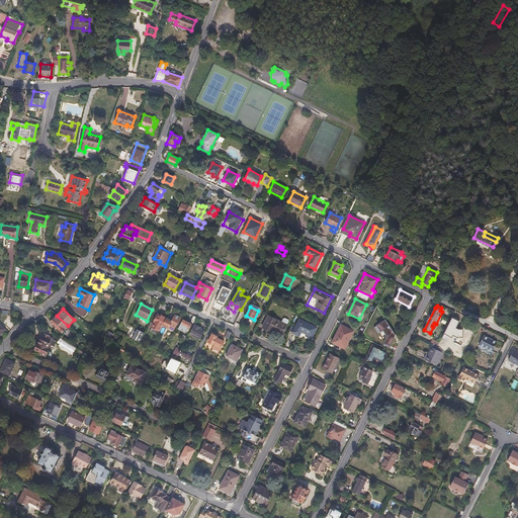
[(454,313),(442,336),(449,340),(451,335),(452,336),(457,327),(454,325),(459,315),(454,313)]
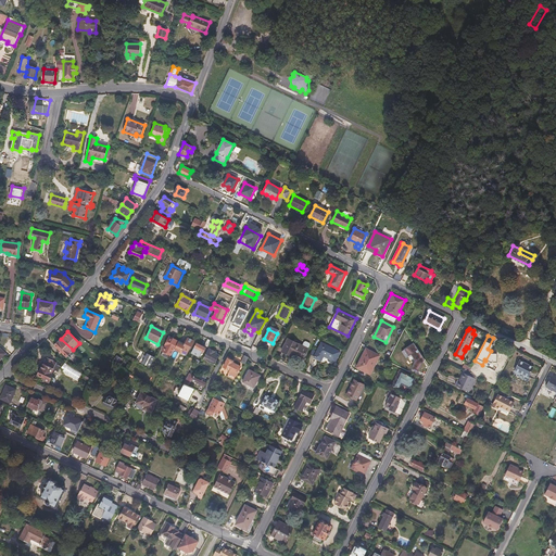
[(169,337),(165,345),(166,345),(162,355),(168,358),(177,341),(169,337)]
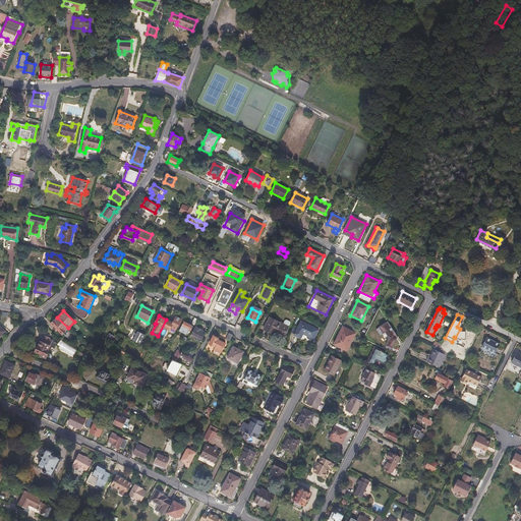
[(167,320),(163,327),(170,330),(171,328),(175,330),(178,324),(179,325),(182,320),(176,316),(173,323),(167,320)]
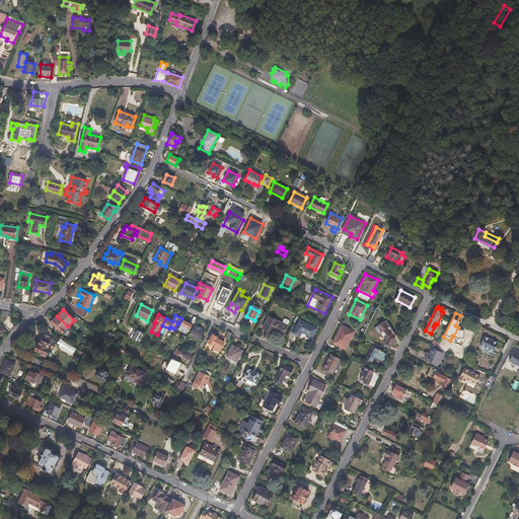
[(62,332),(68,326),(57,316),(52,321),(62,332)]
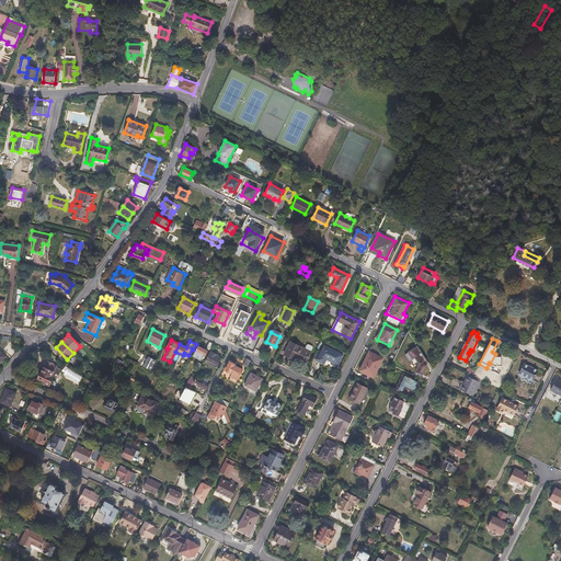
[(310,351),(290,342),(285,355),(295,359),(296,358),(305,363),(310,351)]
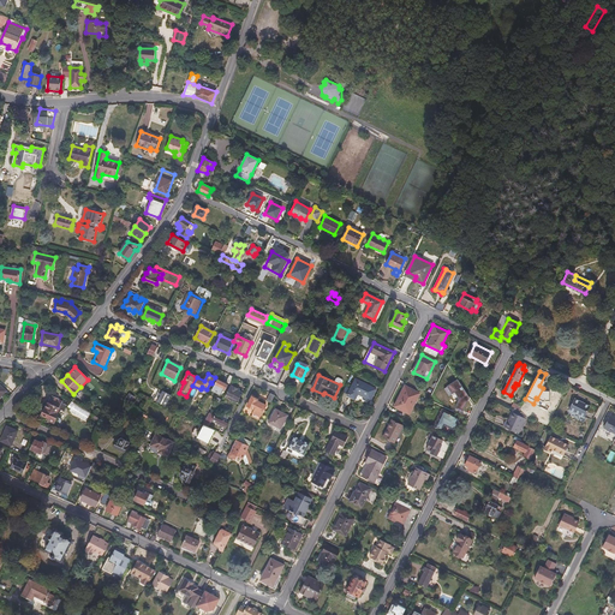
[(227,384),(218,380),(213,390),(219,393),(222,388),(225,389),(227,384)]
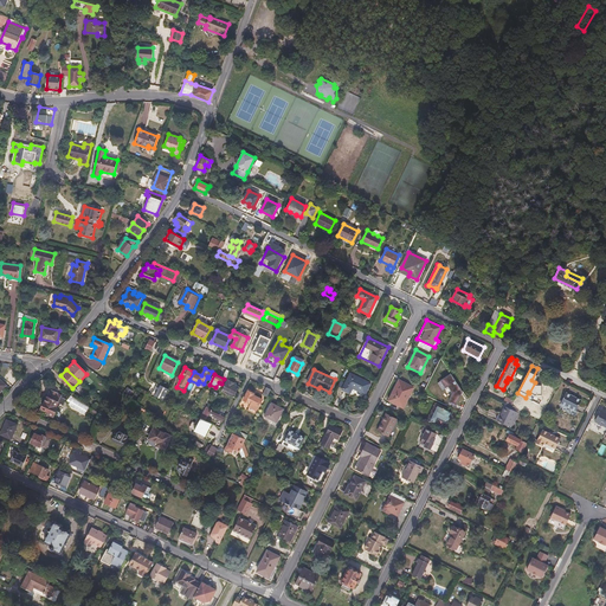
[(365,393),(369,384),(350,374),(343,389),(349,393),(352,387),(365,393)]
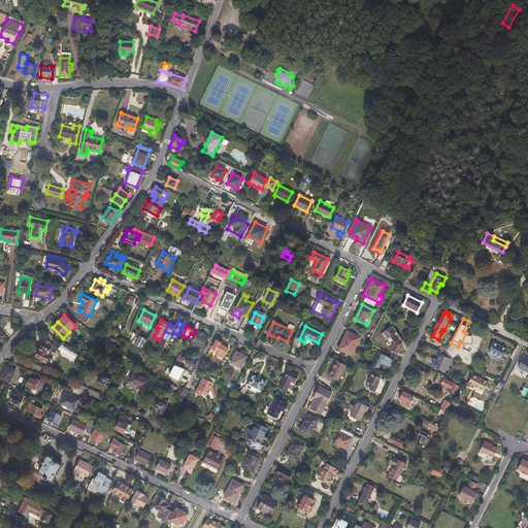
[(393,327),(382,333),(386,339),(389,337),(393,343),(390,351),(397,354),(403,342),(393,327)]
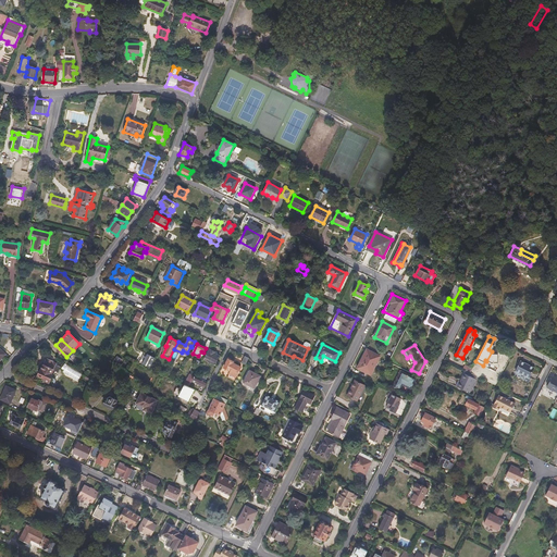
[(209,349),(205,359),(215,364),(220,356),(217,354),(217,353),(209,349)]
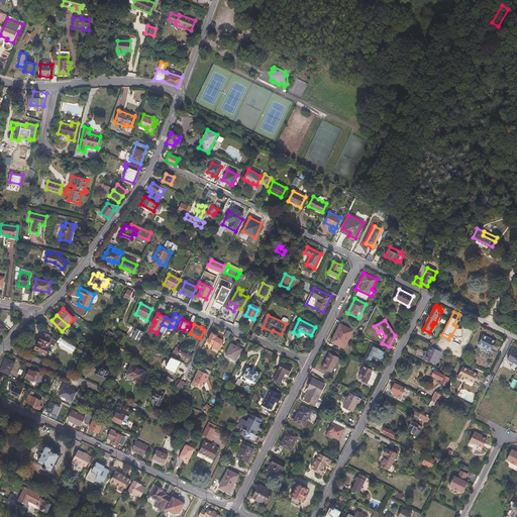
[(351,331),(340,325),(332,341),(343,346),(351,331)]
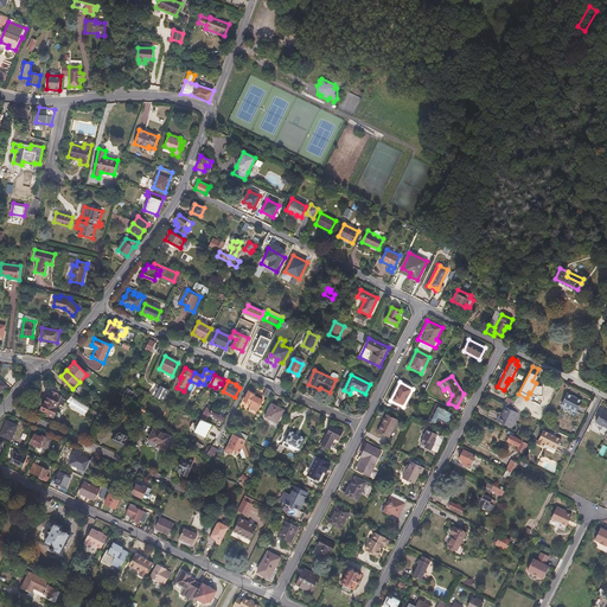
[(164,400),(166,394),(167,391),(166,390),(166,389),(160,385),(154,396),(161,400),(161,398),(164,400)]
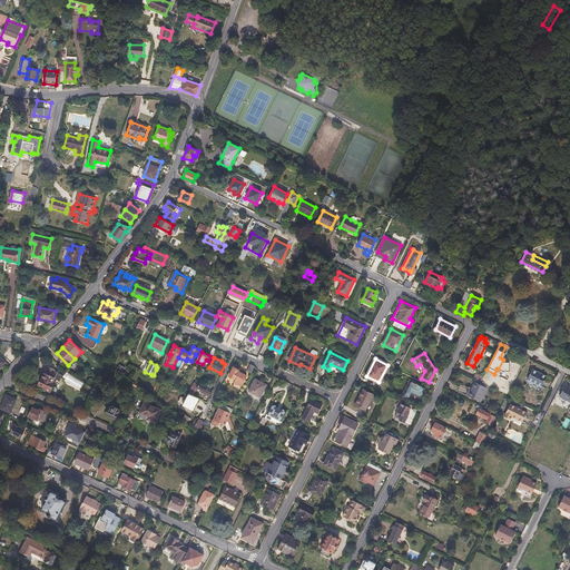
[(53,386),(56,382),(53,381),(58,372),(47,366),(39,384),(47,387),(46,390),(51,392),(53,386)]
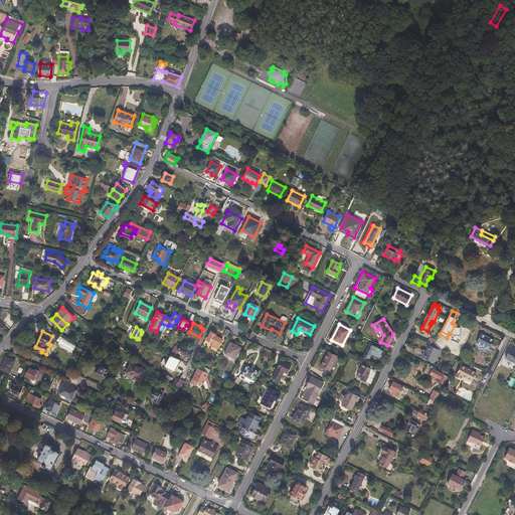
[(216,334),(211,332),(207,340),(213,343),(216,337),(217,336),(217,335),(216,334)]
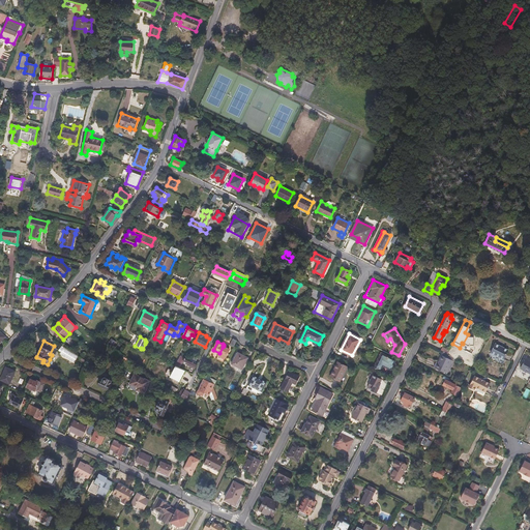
[(508,350),(495,344),(490,353),(503,359),(508,350)]
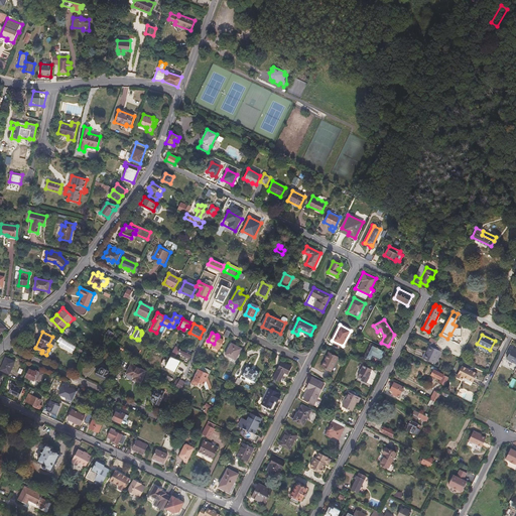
[(52,337),(48,345),(50,346),(51,343),(54,344),(55,340),(59,342),(58,344),(59,345),(62,339),(63,338),(62,338),(59,341),(52,337)]
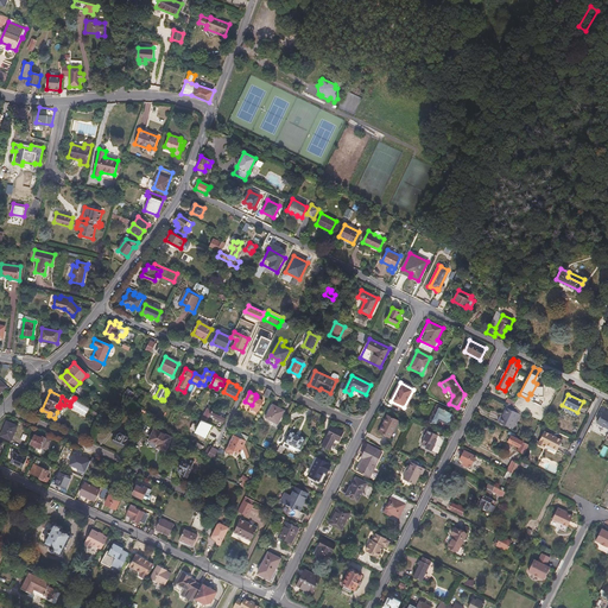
[(263,400),(255,398),(252,405),(251,407),(258,411),(263,400)]
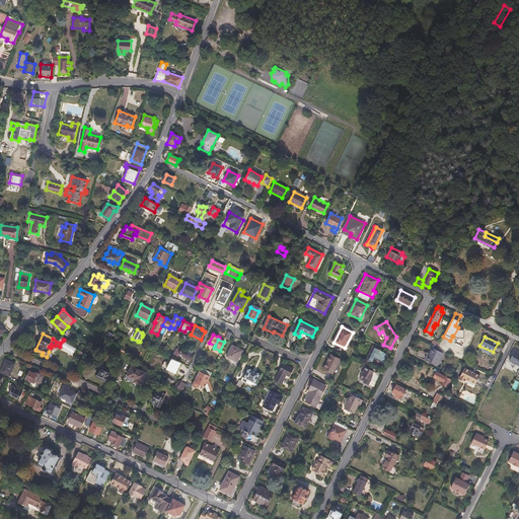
[(233,345),(227,357),(236,362),(242,350),(233,345)]
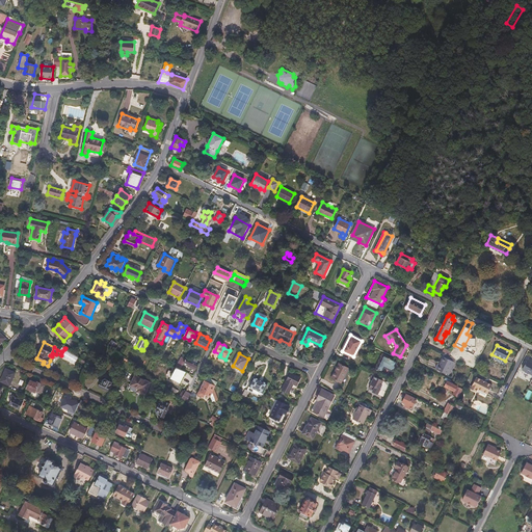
[(396,362),(383,355),(377,369),(382,372),(384,367),(392,370),(393,369),(394,370),(396,365),(395,364),(396,362)]
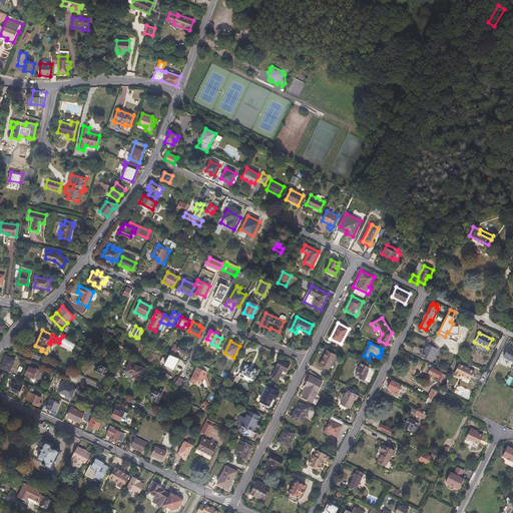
[(438,349),(427,344),(421,356),(432,361),(438,349)]
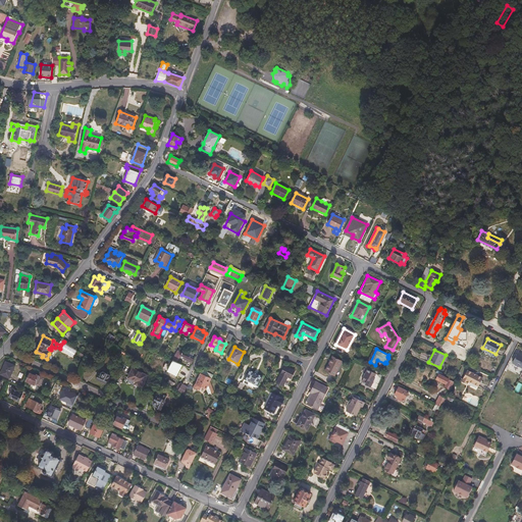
[(176,362),(179,356),(181,352),(177,351),(172,360),(176,362)]
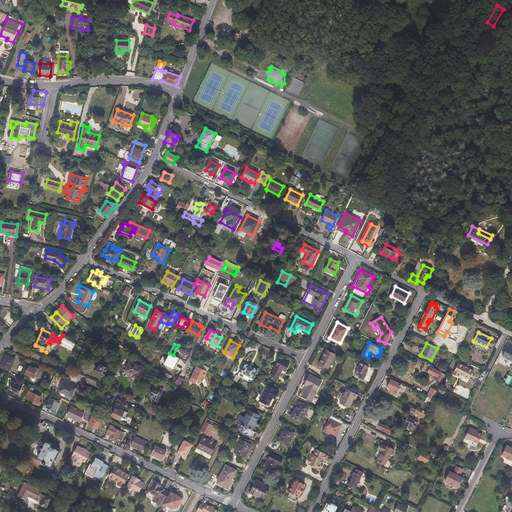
[(190,351),(178,345),(176,349),(181,352),(180,353),(188,356),(190,351)]
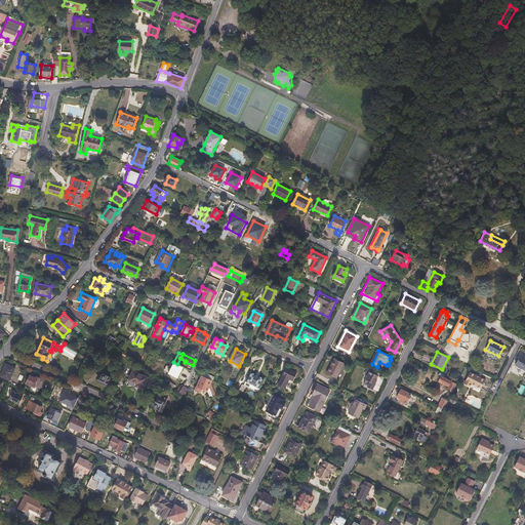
[(524,357),(520,355),(515,365),(524,369),(524,357)]
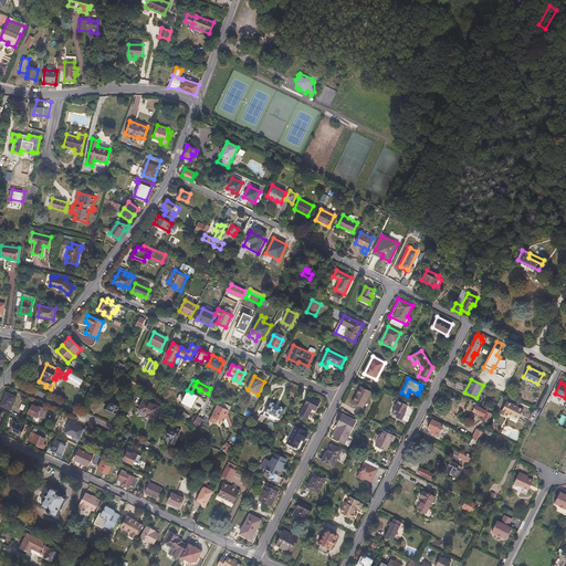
[(370,391),(360,387),(354,402),(363,407),(370,391)]
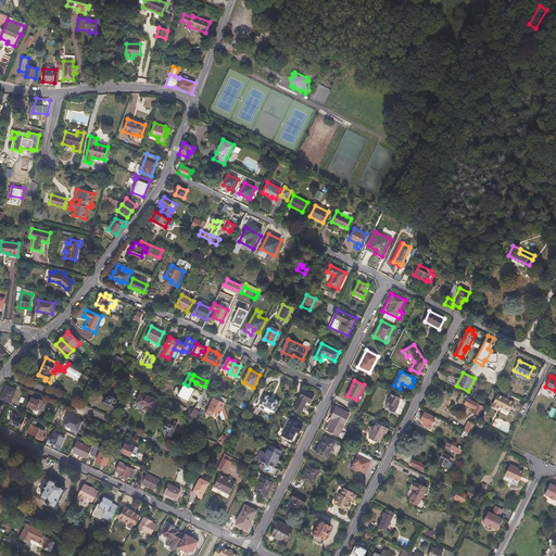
[(16,390),(7,386),(1,397),(11,403),(16,390)]
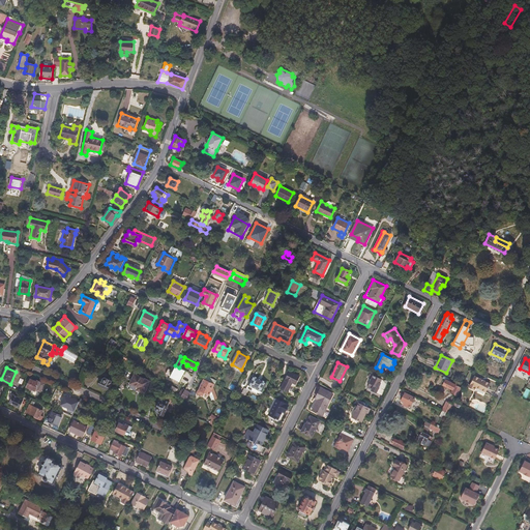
[(290,372),(281,388),(287,391),(292,382),(295,384),(299,377),(290,372)]
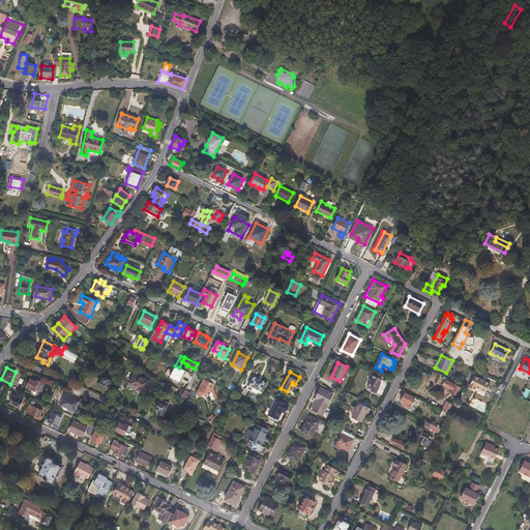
[(149,381),(135,375),(130,384),(139,387),(137,390),(144,393),(149,381)]
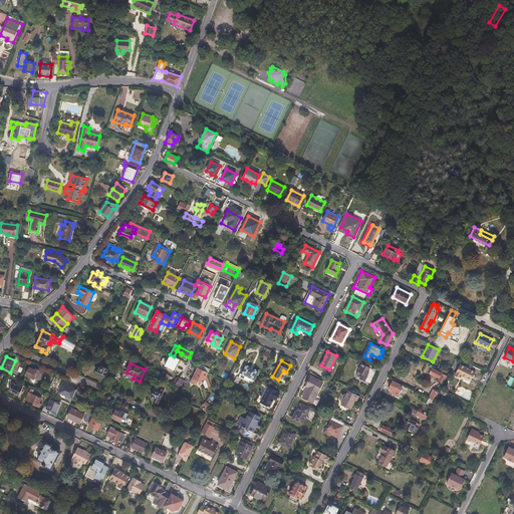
[(245,363),(240,373),(254,379),(258,370),(245,363)]
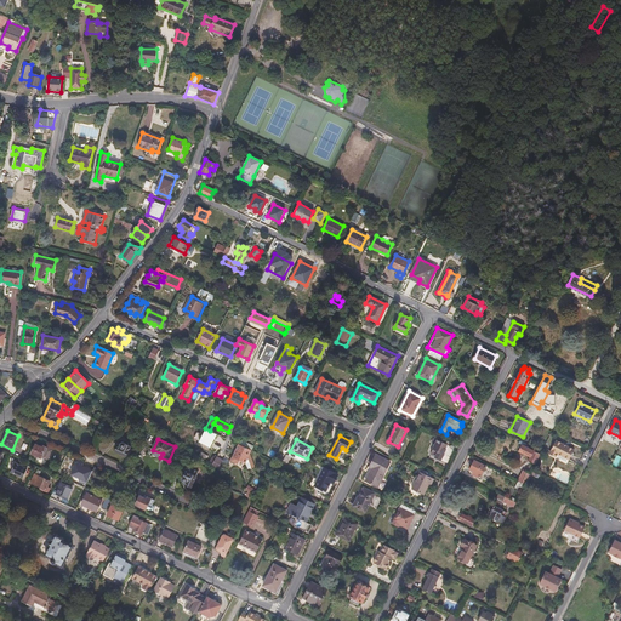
[(445,444),(437,440),(433,449),(438,451),(436,457),(440,460),(446,449),(444,449),(446,444),(445,444)]
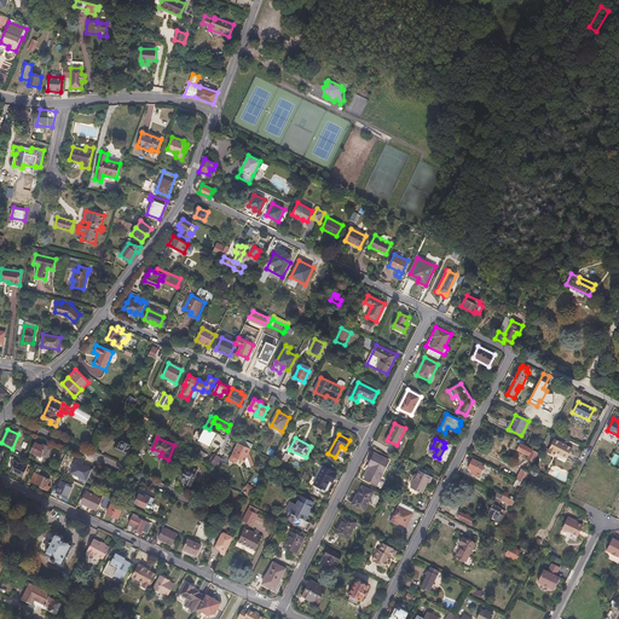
[(572,449),(554,440),(547,453),(554,457),(555,453),(566,460),(572,449)]
